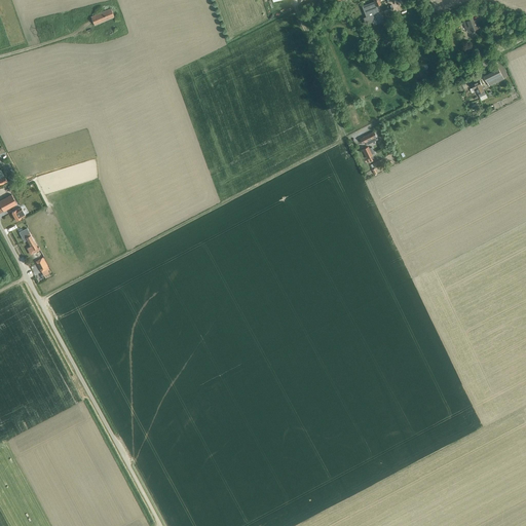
[(373,2),(362,6),(366,16),(363,17),(365,23),(374,20),(376,24),(381,22),(377,11),(375,12),(374,10),(375,10),(373,2)]
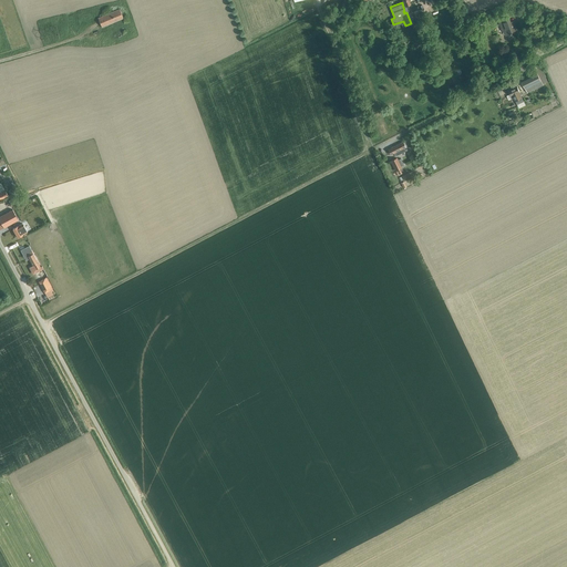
[(99,19),(102,28),(123,19),(120,10),(99,19)]
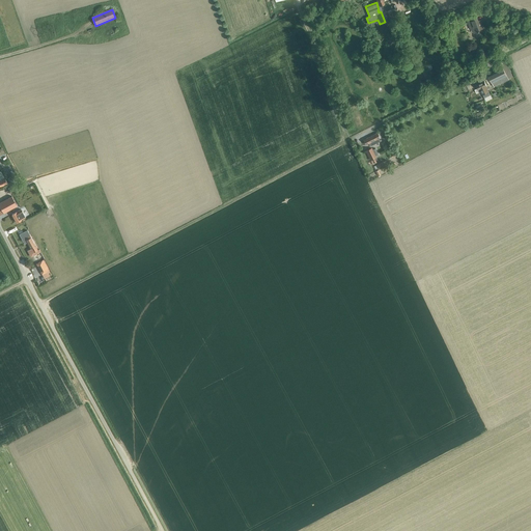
[(484,29),(481,22),(480,20),(478,20),(477,18),(477,17),(468,21),(471,29),(472,29),(473,33),(478,31),(479,32),(479,31),(484,29)]
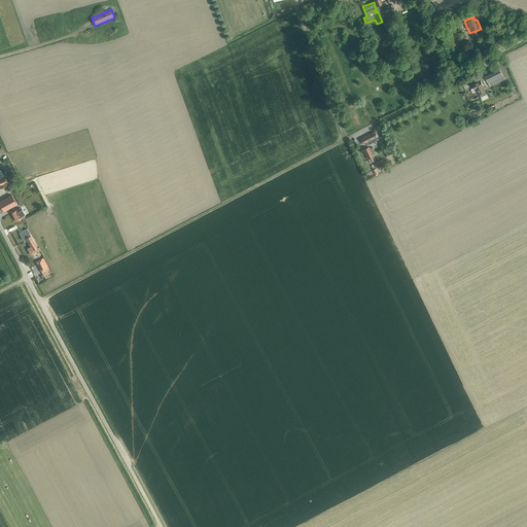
[(505,79),(504,77),(507,76),(502,66),(485,74),(490,86),(505,79)]
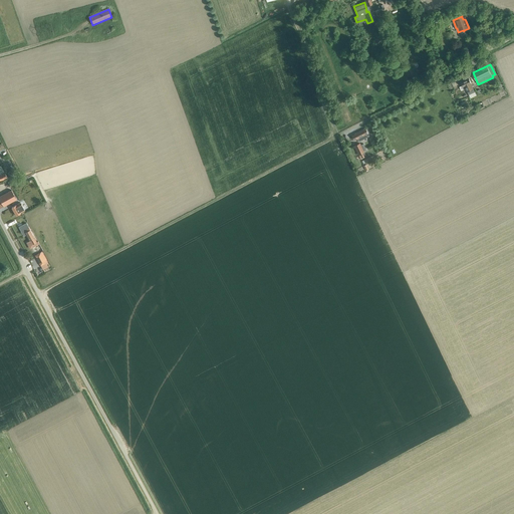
[(463,85),(460,86),(461,90),(464,89),(466,88),(467,91),(468,91),(469,94),(475,91),(472,86),(470,86),(469,84),(471,83),(468,78),(461,82),(463,85)]
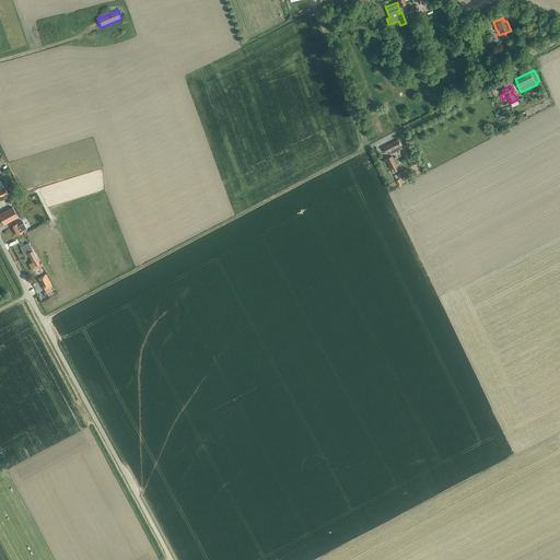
[(387,147),(384,149),(385,152),(388,151),(389,151),(391,154),(398,150),(403,149),(398,140),(386,147),(387,147)]
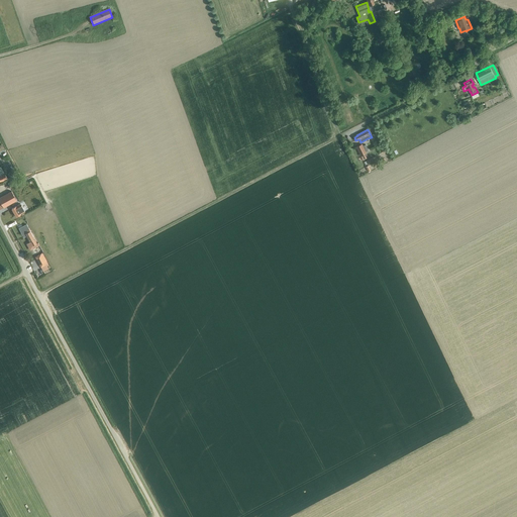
[(356,147),(360,157),(367,154),(362,144),(356,147)]
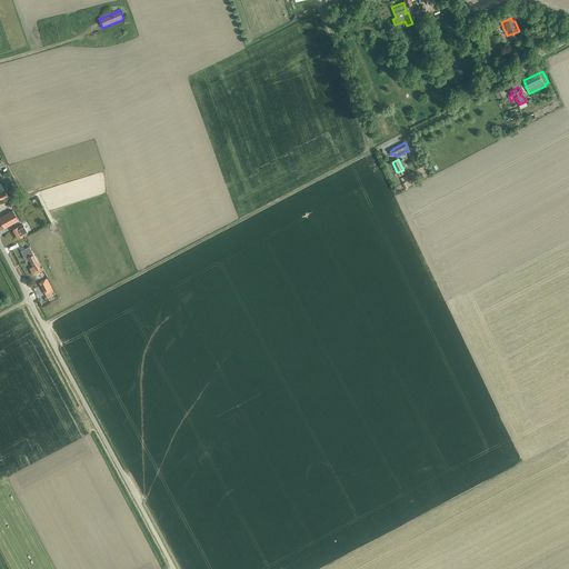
[(21,195),(17,187),(9,190),(13,197),(17,195),(18,196),(21,195)]
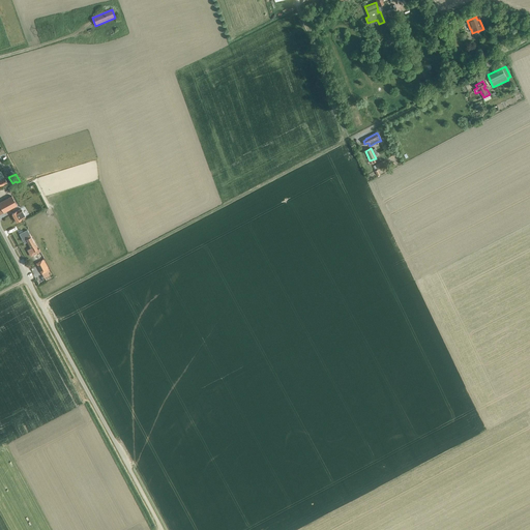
[(0,202),(0,214),(17,205),(11,196),(0,202)]
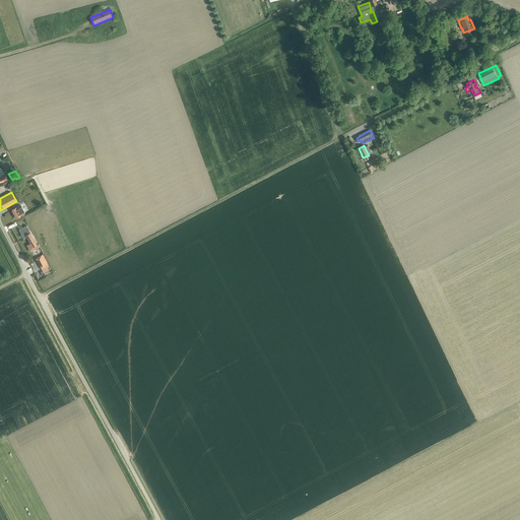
[(12,210),(16,218),(25,213),(20,205),(12,210)]
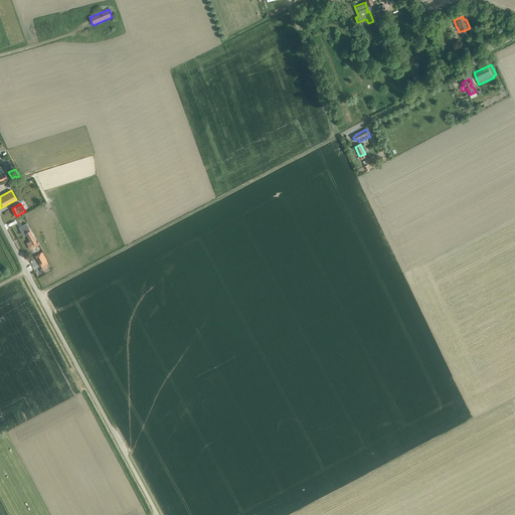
[(26,223),(19,227),(24,236),(26,235),(30,241),(27,243),(29,246),(36,242),(26,223)]
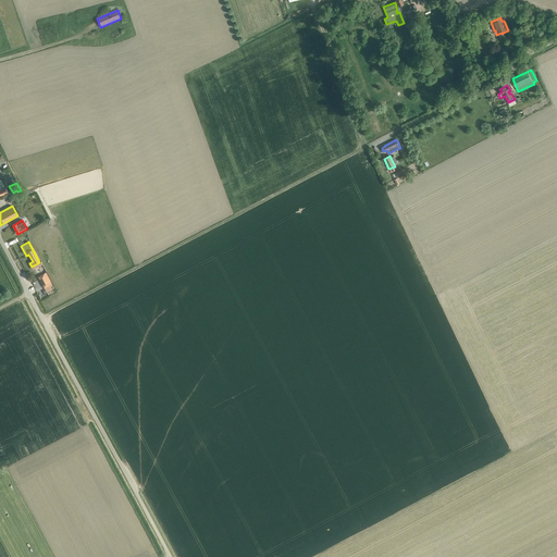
[(51,284),(46,273),(38,276),(45,287),(49,285),(51,284)]
